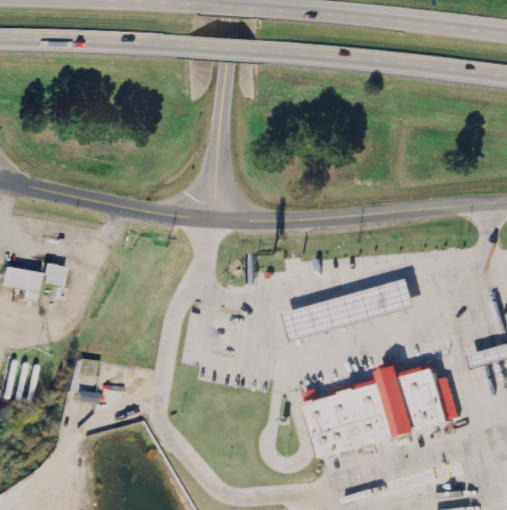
[(59,265),(39,261),(35,281),(55,284),(59,265)]
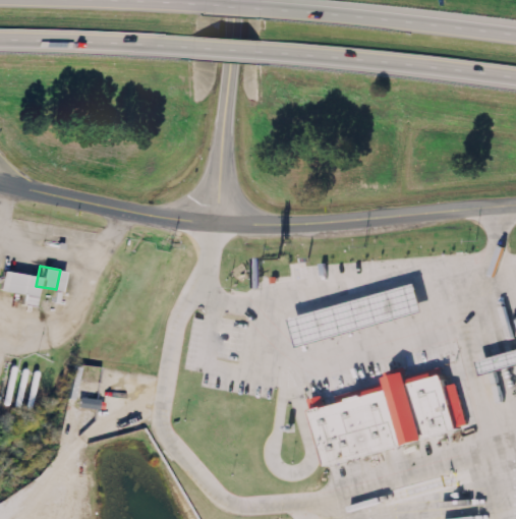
[(0,290),(19,293),(18,303),(31,304),(34,275),(0,271),(0,290)]
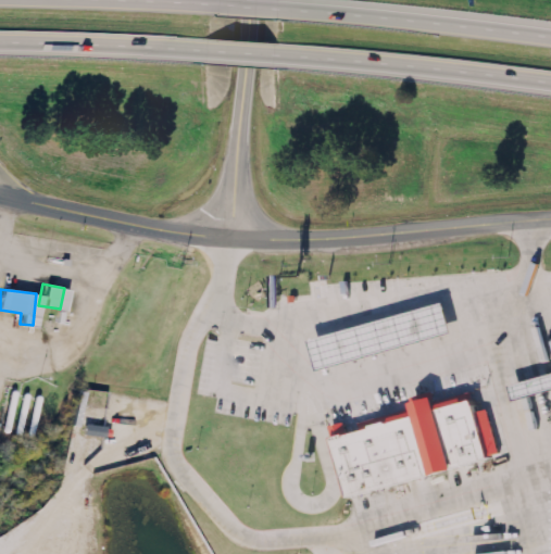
[(305,338),(314,369),(448,331),(439,299),(305,338)]
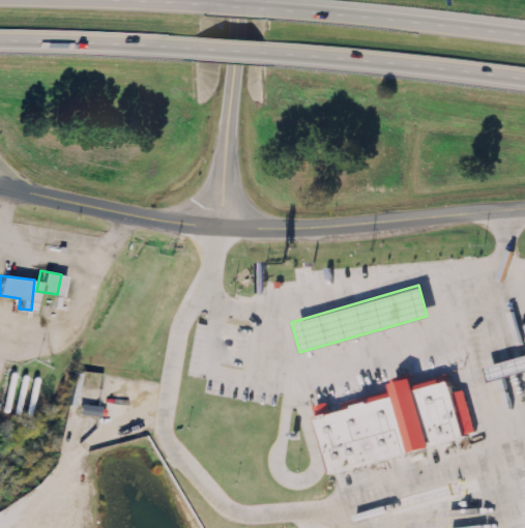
[(524,355),(480,368),(485,382),(524,370),(524,355)]
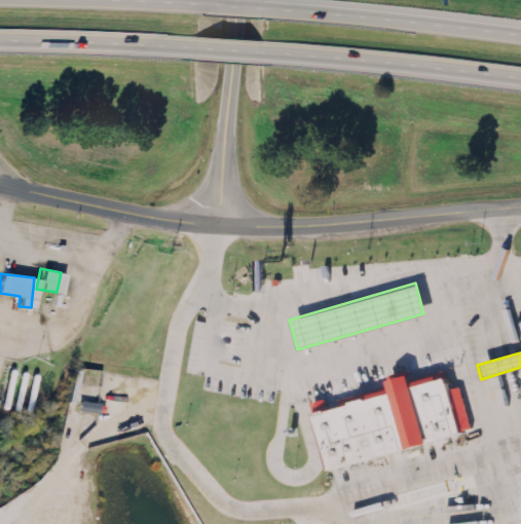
[(308,415),(325,470),(404,446),(405,452),(426,446),(425,442),(458,432),(451,405),(460,403),(455,386),(446,389),(443,378),(411,387),(408,375),(384,382),(387,391),(308,415)]
